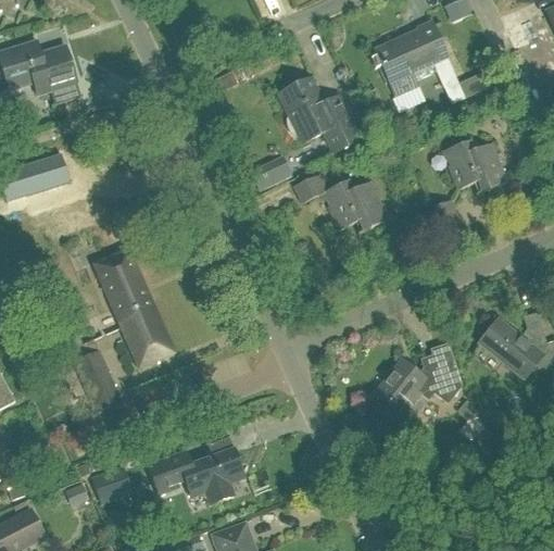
[(466,99),(435,27),(376,52),(395,98),(419,87),(412,70),(433,61),(452,104),(466,99)]
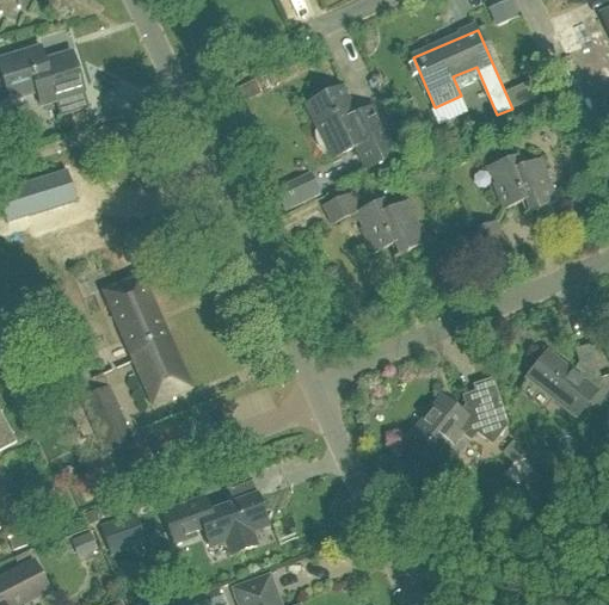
[(57,98),(62,113),(90,104),(73,49),(45,57),(42,44),(0,56),(0,60),(11,98),(40,90),(43,103),(57,98)]
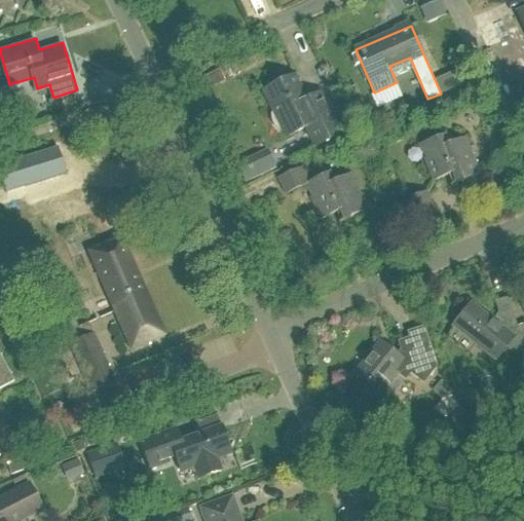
[(312,106),(297,73),(264,88),(286,135),(306,125),(315,145),(342,132),(328,100),(312,106)]
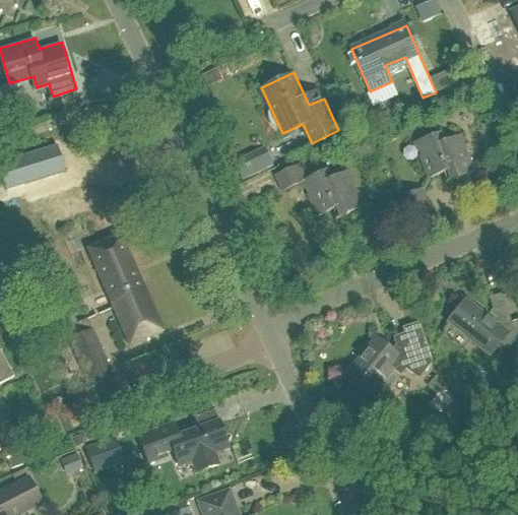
[(445,139),(441,130),(414,141),(430,176),(442,171),(446,181),(475,169),(460,133),(445,139)]
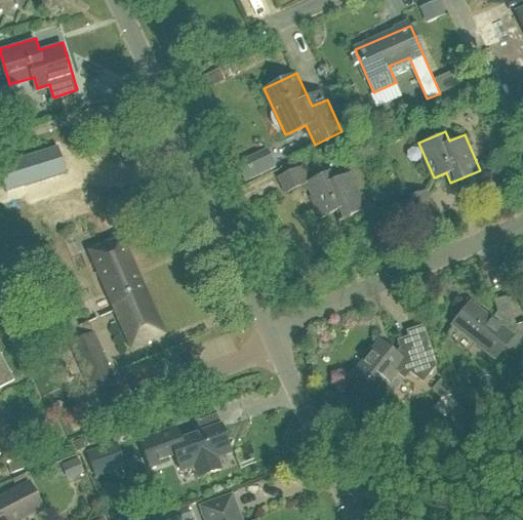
[(58,143),(0,161),(0,169),(6,190),(67,170),(58,143)]
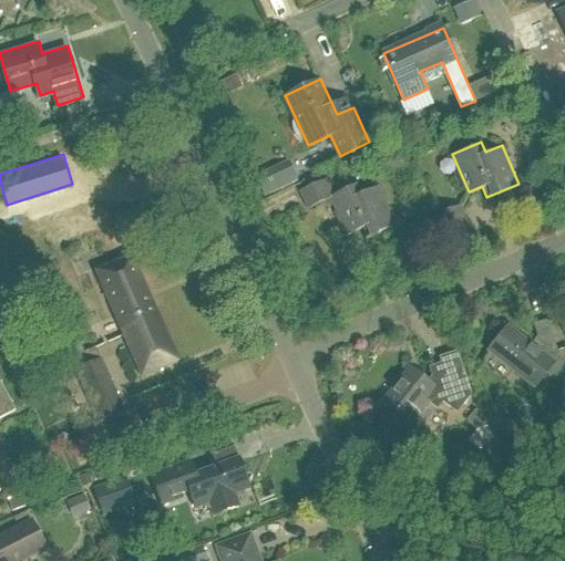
[(337,191),(328,175),(300,189),(309,208),(329,198),(347,234),(361,226),(367,238),(398,222),(379,184),(360,194),(353,183),(337,191)]
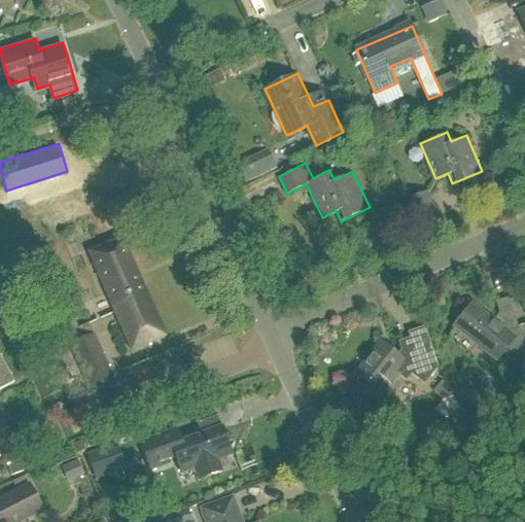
[(438,215),(428,187),(399,197),(409,225),(438,215)]
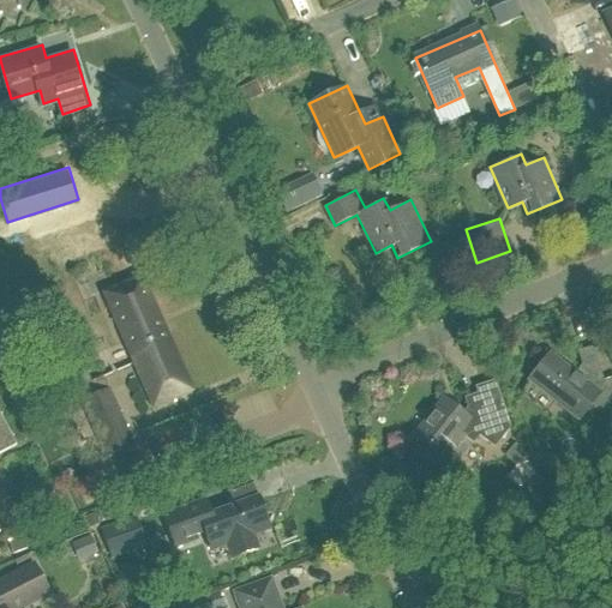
[(192,386),(143,274),(106,289),(155,403),(192,386)]
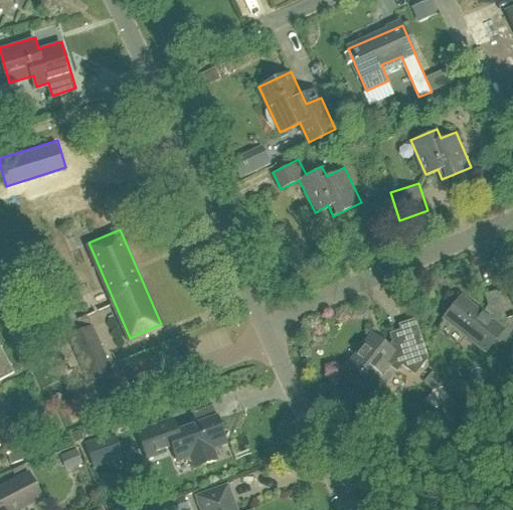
[(512,314),(506,316),(496,287),(484,291),(490,307),(483,309),(462,293),(444,316),(485,347),(492,339),(492,342),(512,335),(512,314)]
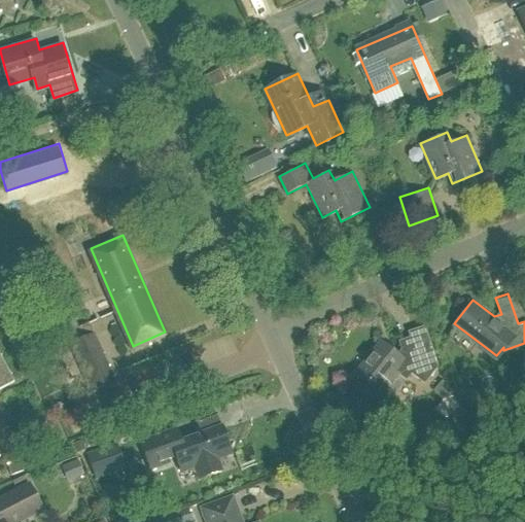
[(65,294),(34,308),(47,339),(66,331),(94,395),(117,385),(113,377),(94,331),(89,319),(77,324),(65,294)]
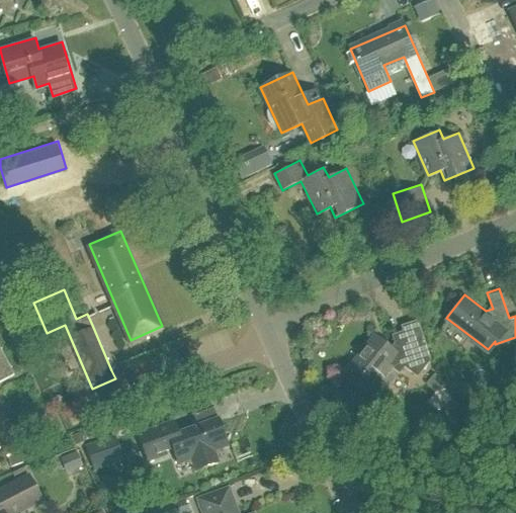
[(381,391),(397,370),(400,373),(406,365),(418,375),(431,358),(417,319),(405,324),(407,330),(400,333),(403,341),(390,346),(372,332),(349,362),(363,373),(359,379),(374,392),(381,391)]
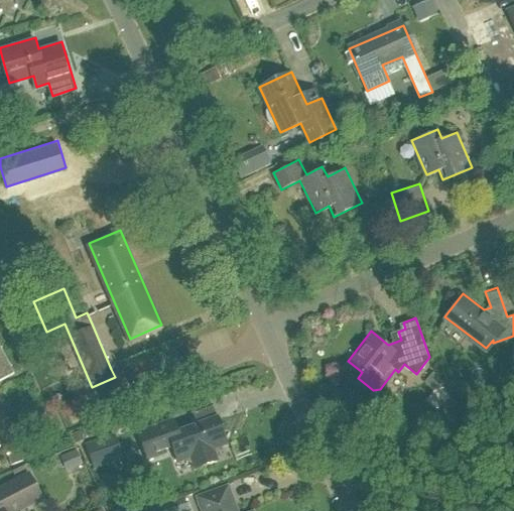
[(0,380),(16,372),(0,341),(0,380)]
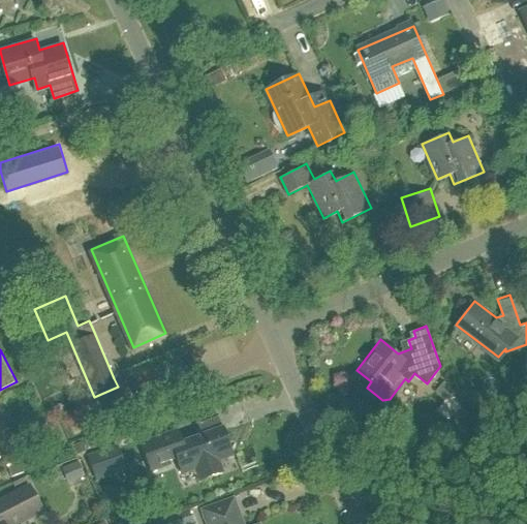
[(228,438),(223,425),(183,440),(178,427),(142,440),(152,469),(172,462),(171,458),(178,456),(183,472),(196,467),(200,479),(224,470),(220,459),(235,454),(233,449),(236,441),(228,438)]
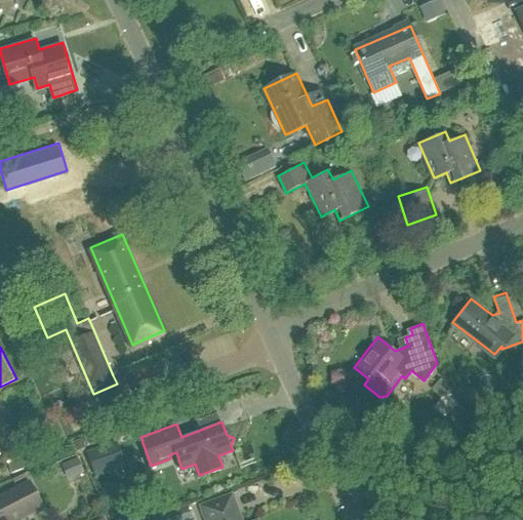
[(21,455),(8,460),(12,471),(25,466),(21,455)]
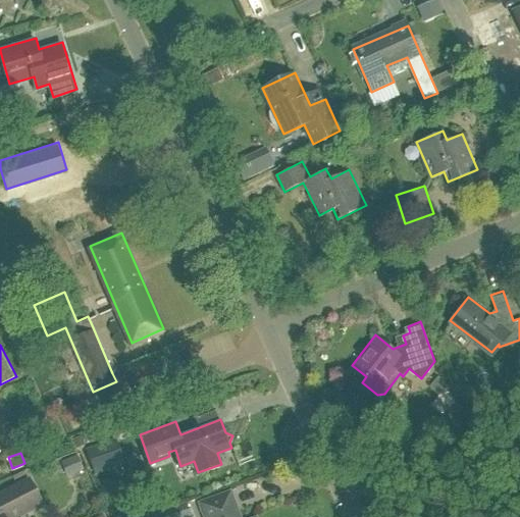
[(85,467),(80,453),(63,460),(69,473),(85,467)]
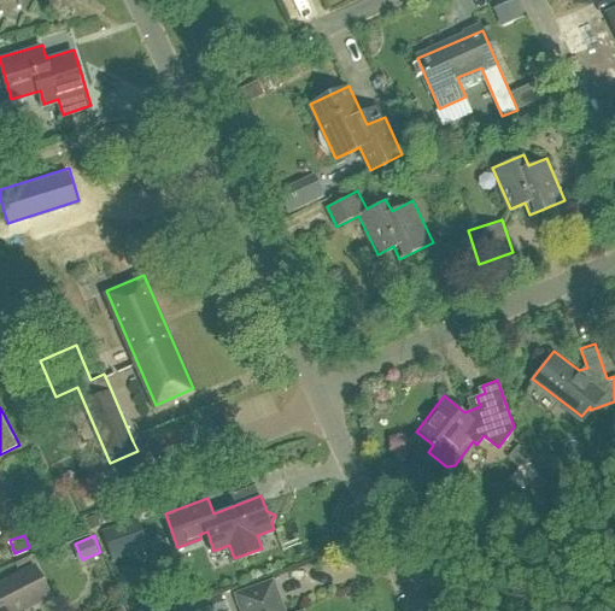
[(16,610),(34,601),(52,592),(36,563),(0,581),(0,610),(16,610)]
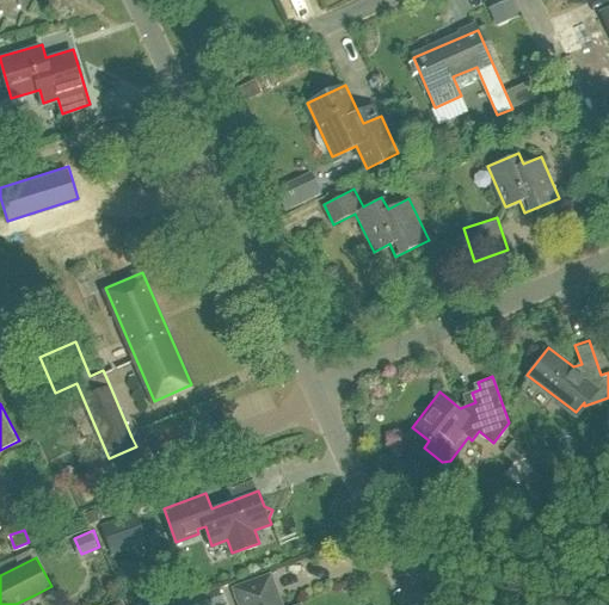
[(282,604),(271,574),(237,586),(243,604),(282,604)]
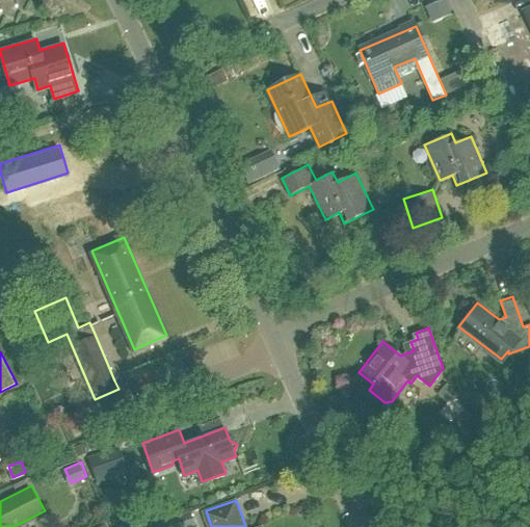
[(175,526),(206,526),(203,516),(175,525),(175,526)]
